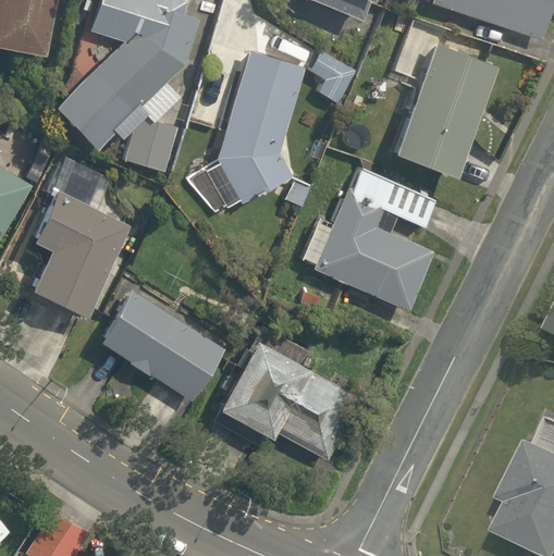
[(0,0),(0,49),(47,59),(57,0),(0,0)]
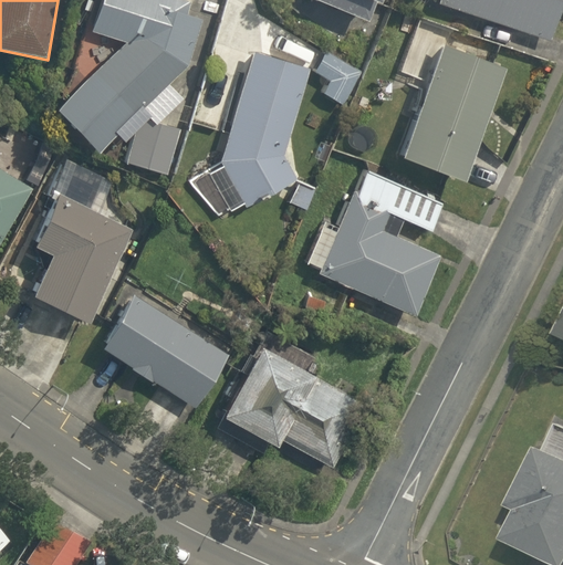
[(102,0),(90,29),(122,42),(81,82),(124,127),(184,67),(202,21),(187,14),(190,4),(179,0),(102,0)]
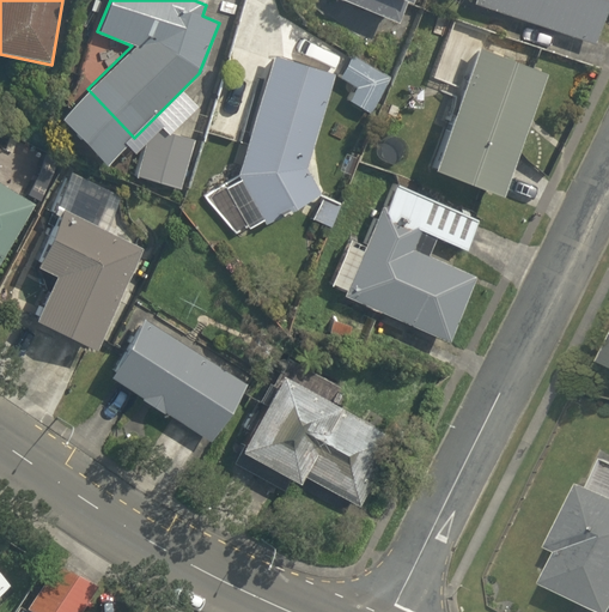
[(339,0),(400,25),(407,4),(412,6),(414,0),(339,0)]
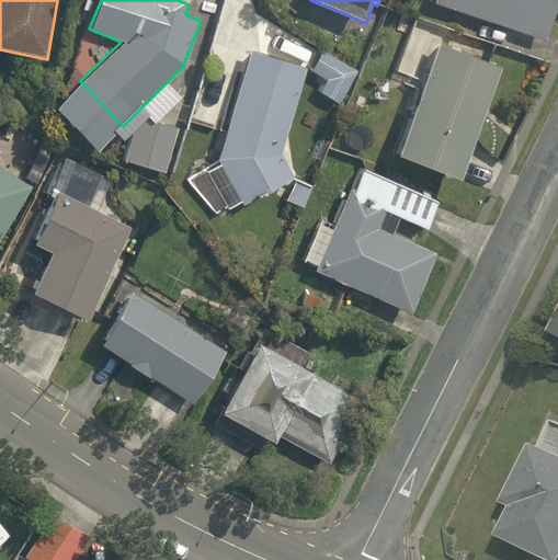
[(439,0),(437,4),(548,42),(557,11),(557,0),(439,0)]
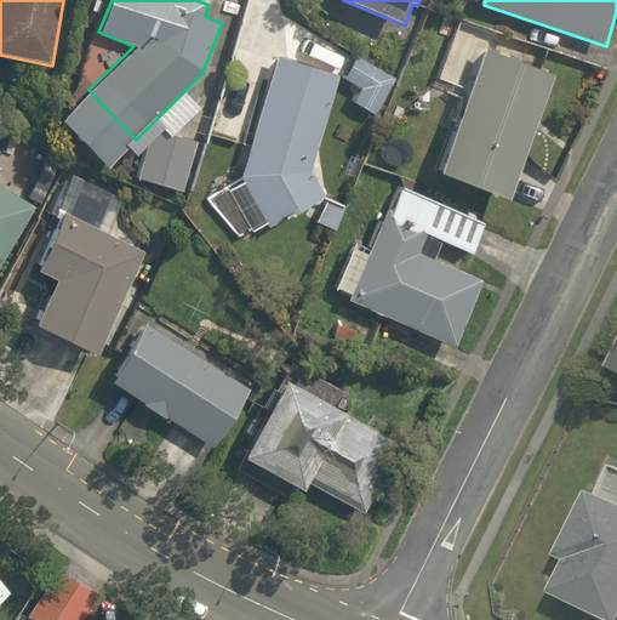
[(558,77),(490,50),(443,174),(512,200),(558,77)]
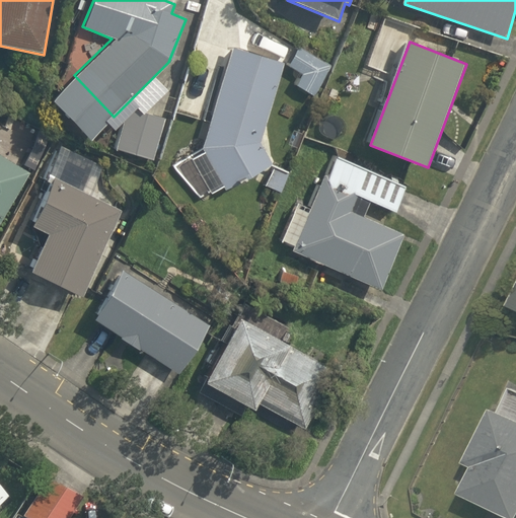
[(292,51),(286,66),(300,71),(293,90),(314,98),(326,64),(292,51)]
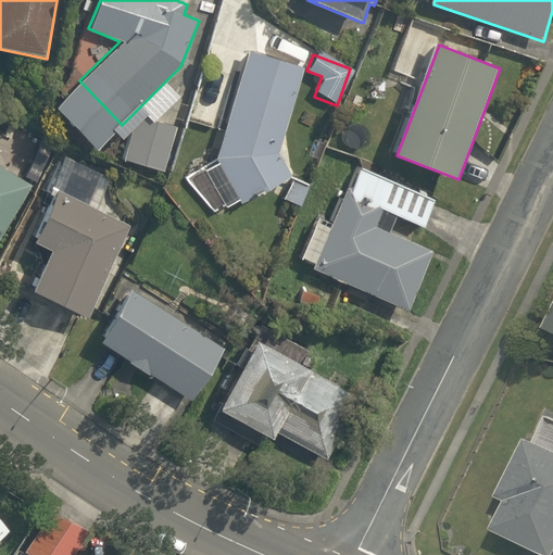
[(253,55),(213,162),(235,203),(288,176),(269,151),(299,73),(253,55)]
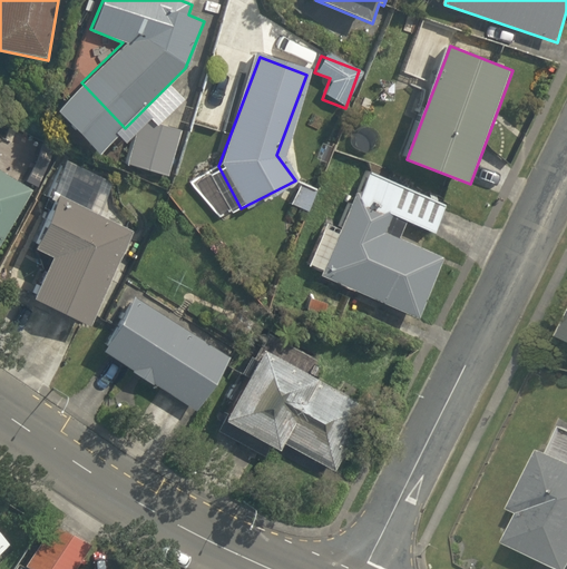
[(231,96),(207,88),(195,124),(218,131),(231,96)]
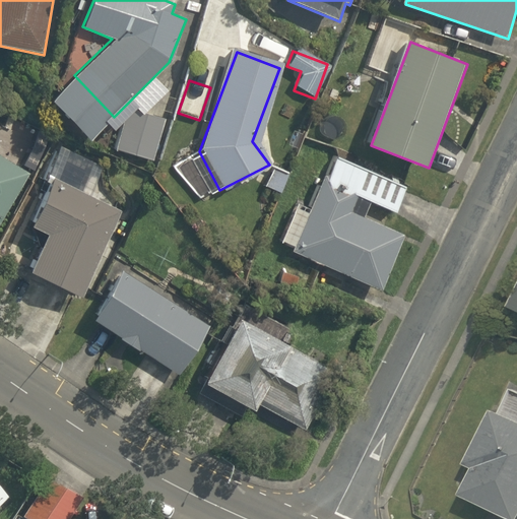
[(129,110),(118,146),(158,158),(170,122),(129,110)]
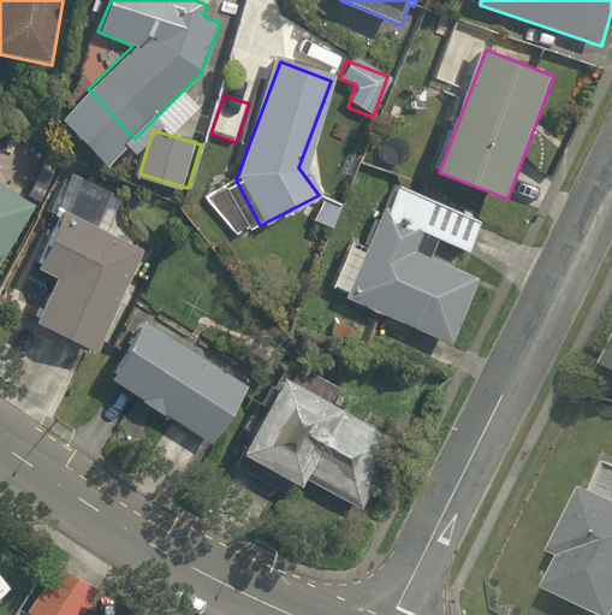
[(0,184),(0,258),(33,206),(0,184)]
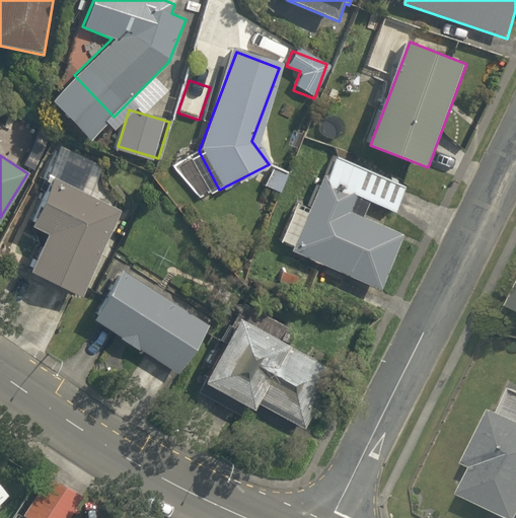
[(382,290),(406,235),(366,218),(372,202),(397,213),(408,188),(338,156),(328,176),(326,175),(293,251),(382,290)]
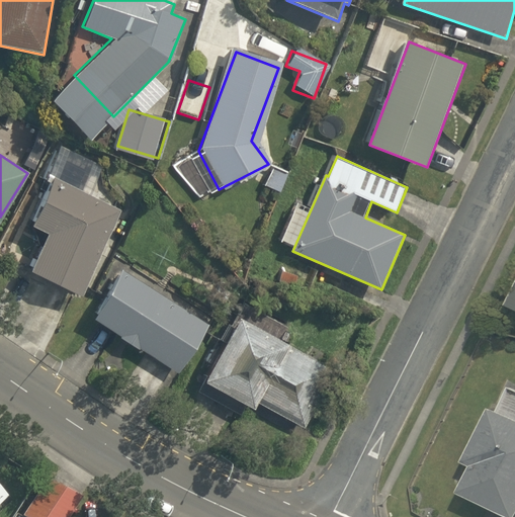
[(52,175),(27,224),(46,233),(25,272),(77,298),(121,210),(52,175)]
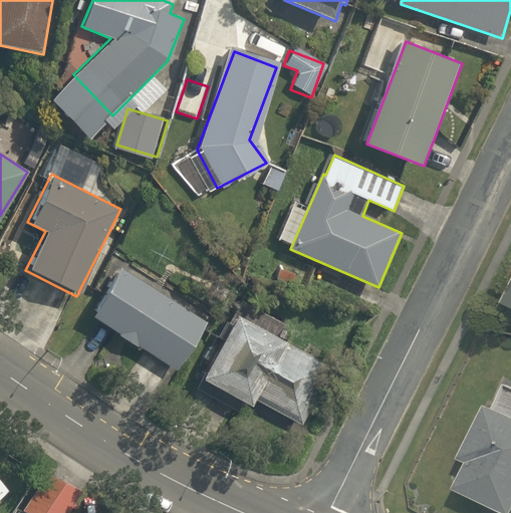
[(122,259),(87,322),(176,372),(212,309),(122,259)]
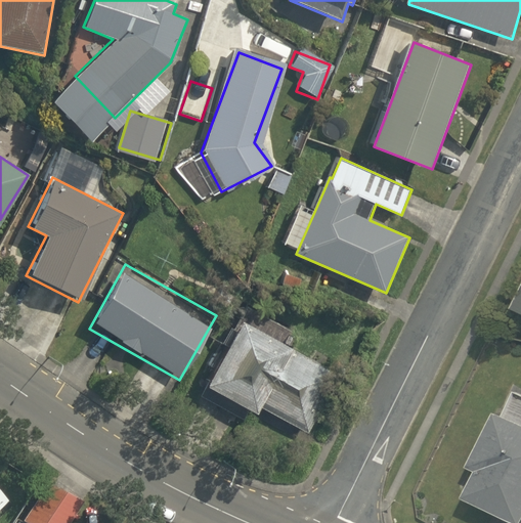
[(230,348),(209,387),(258,413),(262,405),(309,430),(339,374),(286,345),(293,331),(247,306),(235,328),(233,327),(223,344),(230,348)]
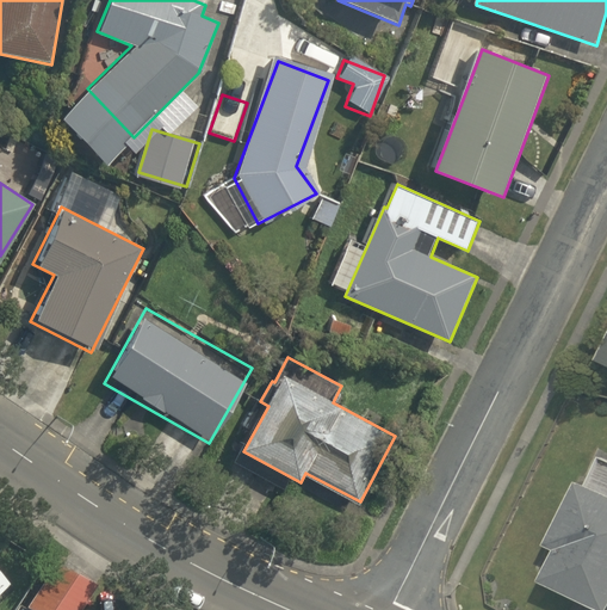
[(606,490),(583,478),(552,541),(562,546),(546,577),(606,607),(606,490)]
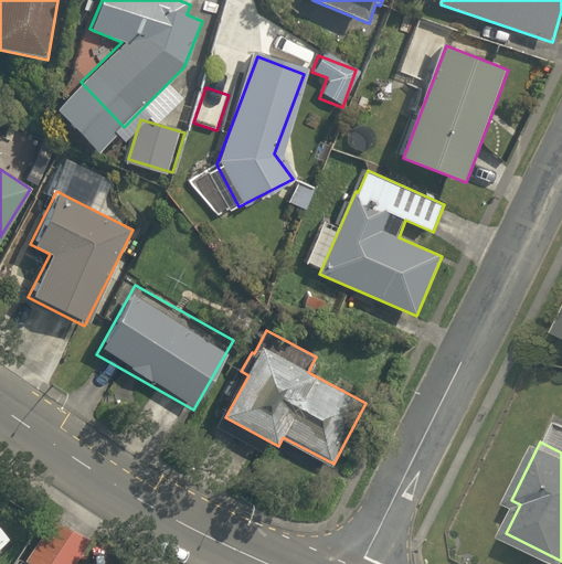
[(148,563),(149,563),(41,524),(27,563),(148,563)]
